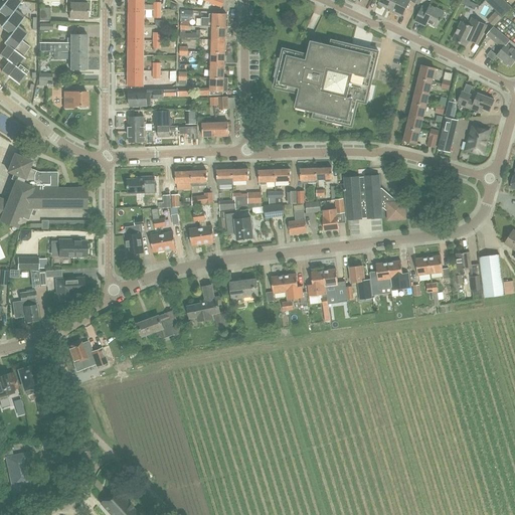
[(18,86),(26,74),(28,71),(20,65),(25,58),(23,57),(30,47),(22,41),(27,33),(18,26),(24,17),(15,10),(22,0),(1,0),(5,2),(0,8),(0,12),(8,18),(1,27),(11,34),(4,43),(8,46),(0,55),(9,62),(1,72),(18,86)]
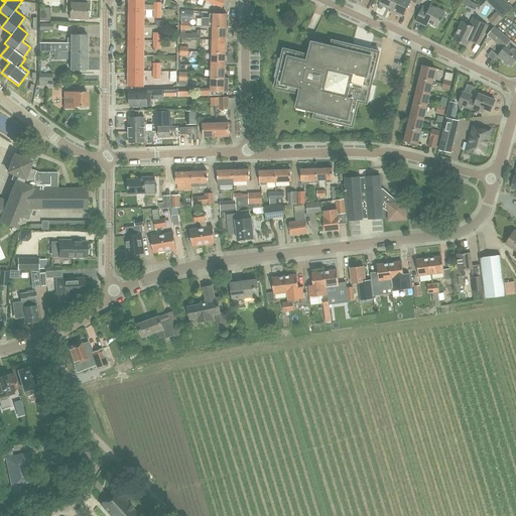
[(89,4),(74,3),(74,0),(67,0),(67,12),(70,12),(70,18),(88,19),(89,4)]
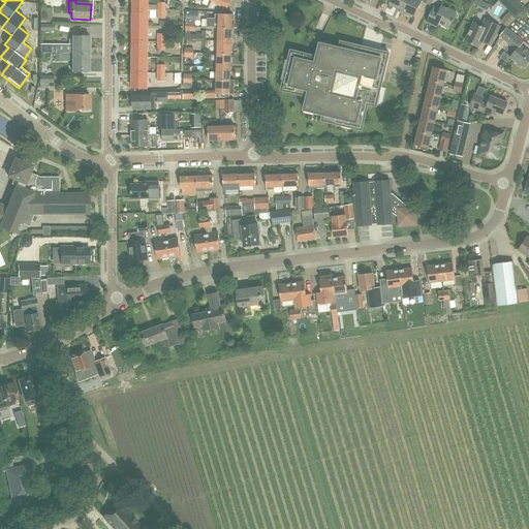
[(149,5),(148,0),(132,0),(133,10),(149,10),(158,10),(166,10),(166,2),(158,2),(158,5),(149,5)]
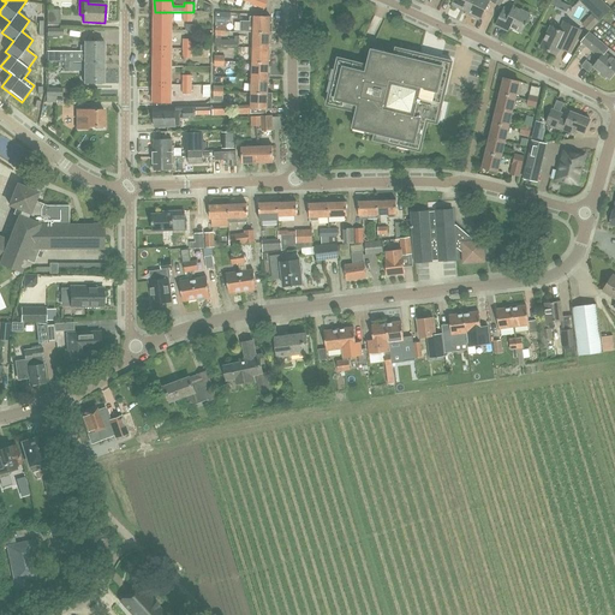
[(243,7),(242,10),(251,11),(252,5),(266,10),(268,0),(245,0),(245,1),(243,7)]
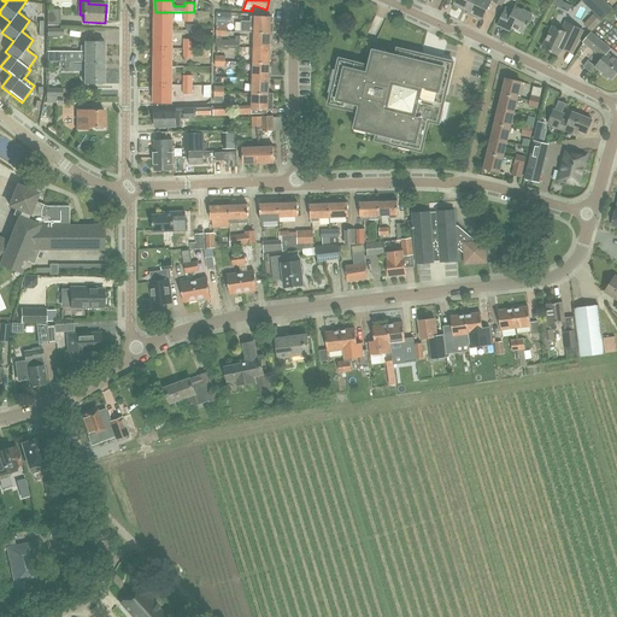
[(456,0),(453,5),(469,12),(474,0),(456,0)]
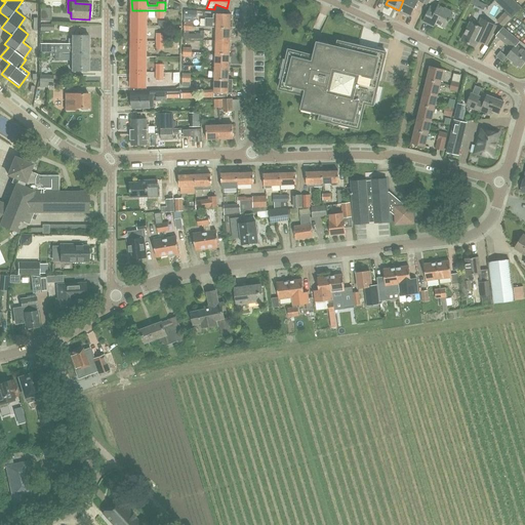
[(418,1),(416,0),(403,0),(399,10),(404,12),(403,13),(404,15),(408,17),(409,16),(410,15),(411,16),(418,1)]
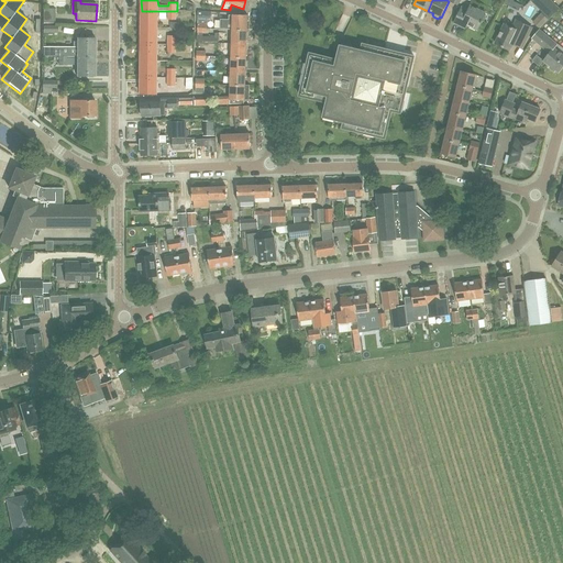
[(558,11),(547,0),(541,0),(536,6),(542,12),(550,20),(558,11)]
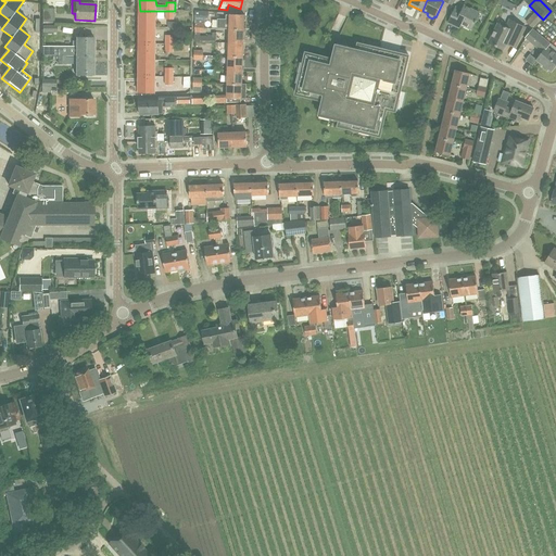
[(456,8),(447,23),(455,27),(456,23),(471,30),(480,13),(465,5),(463,11),(456,8)]
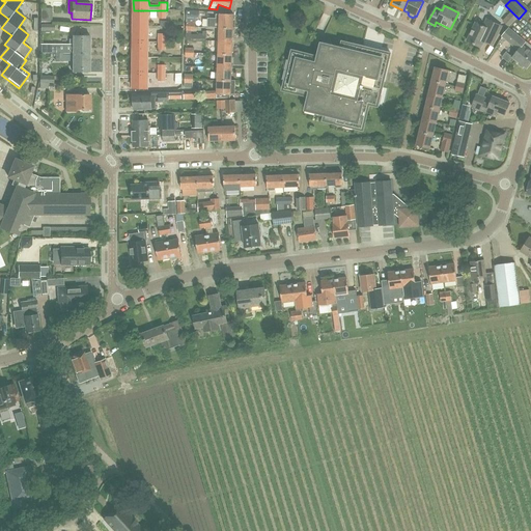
[(42,9),(42,22),(52,23),(52,9),(42,9)]
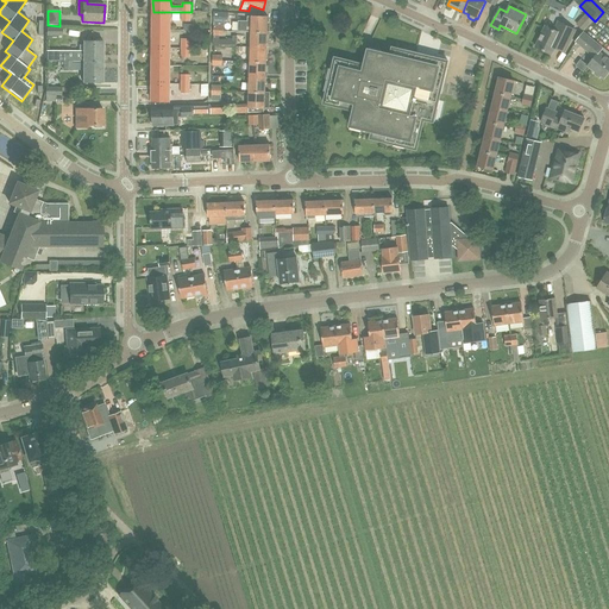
[(154,12),(154,30),(170,30),(171,12),(154,12)]
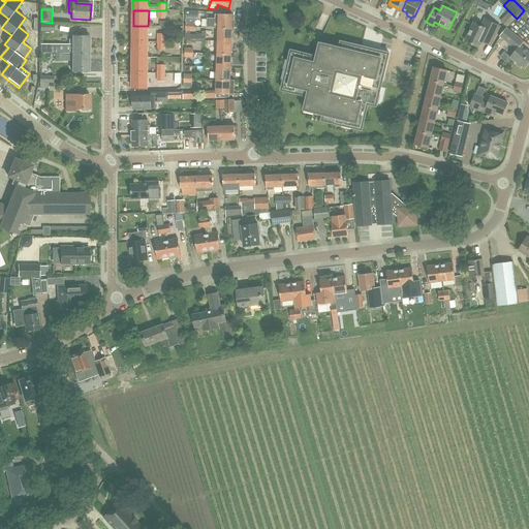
[(199,11),(186,10),(186,19),(198,20),(199,11)]
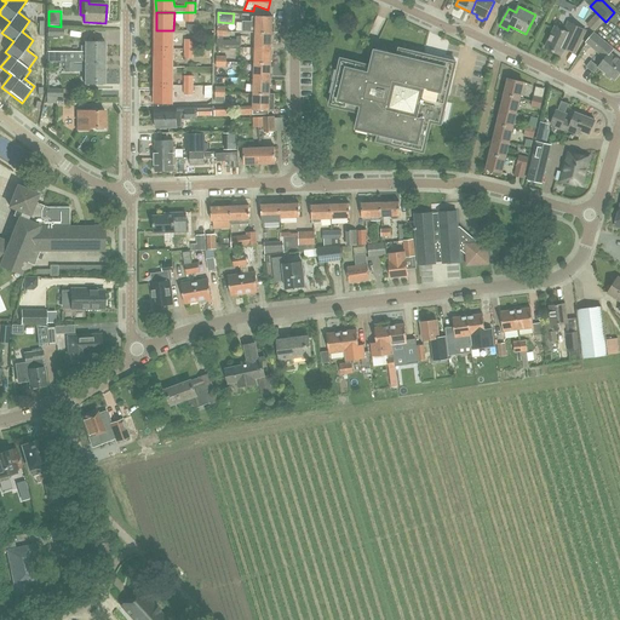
[(597,13),(587,24),(595,32),(606,22),(597,13)]
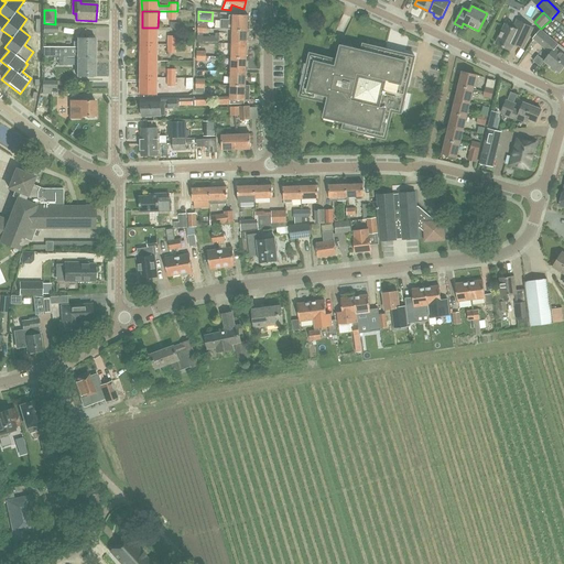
[(221,19),(220,30),(232,30),(248,31),(248,15),(229,15),(229,20),(221,19)]
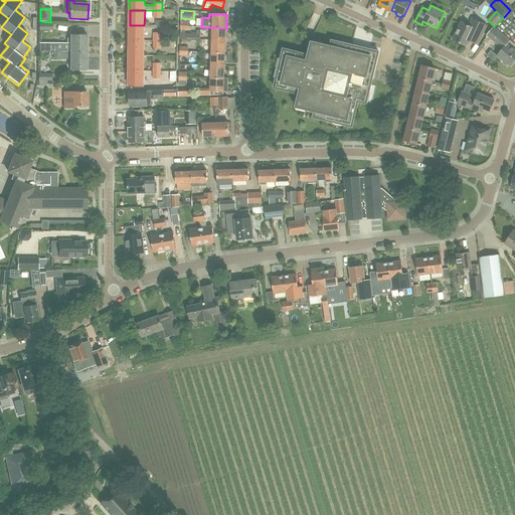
[(473,19),(470,26),(462,22),(453,40),(467,46),(469,41),(477,45),(487,26),(473,19)]
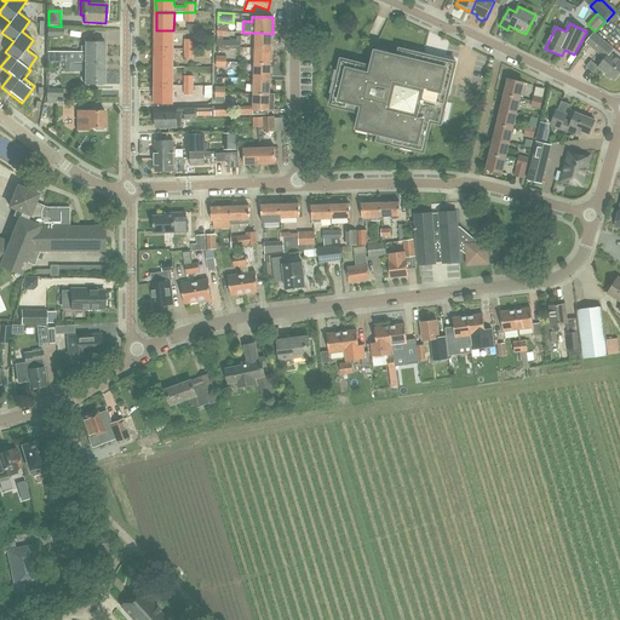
[(173,30),(156,30),(156,49),(173,49),(173,30)]
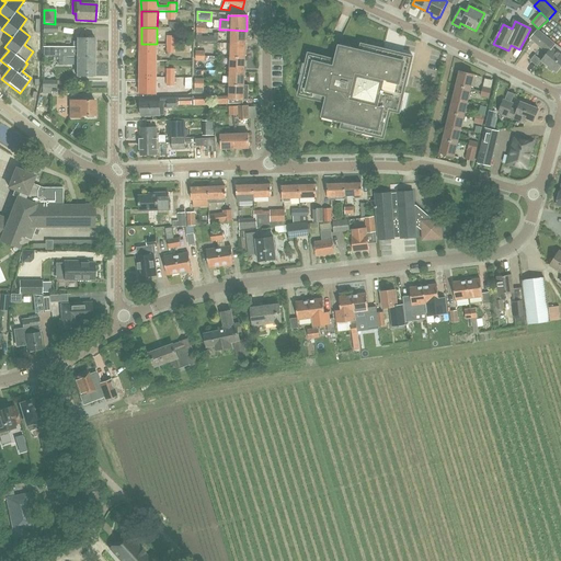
[(231,30),(231,44),(245,44),(247,31),(231,30)]
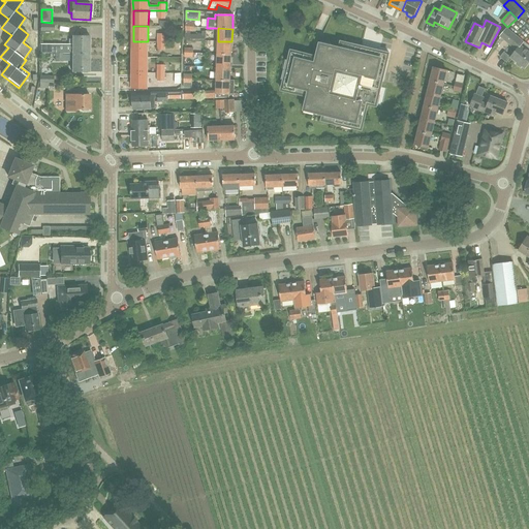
[(528,62),(528,52),(521,45),(524,42),(517,37),(518,36),(507,28),(500,37),(517,51),(511,58),(518,63),(517,64),(521,68),(522,66),(525,68),(528,62)]
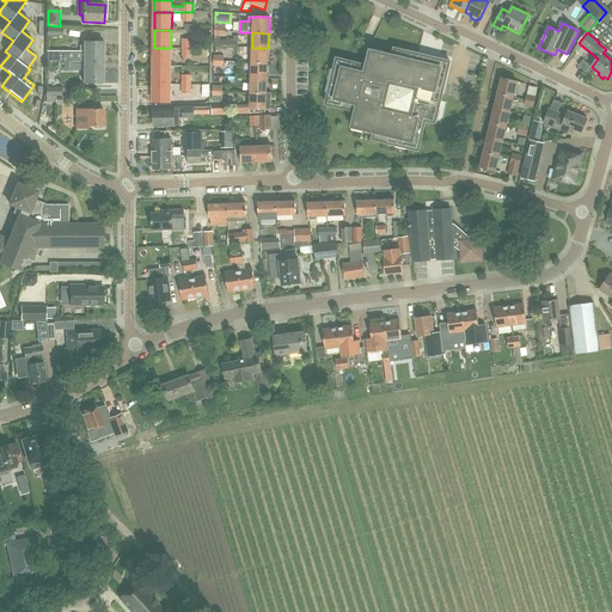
[(234,36),(234,38),(230,38),(230,40),(215,40),(215,47),(221,47),(221,46),(238,46),(238,36),(234,36)]
